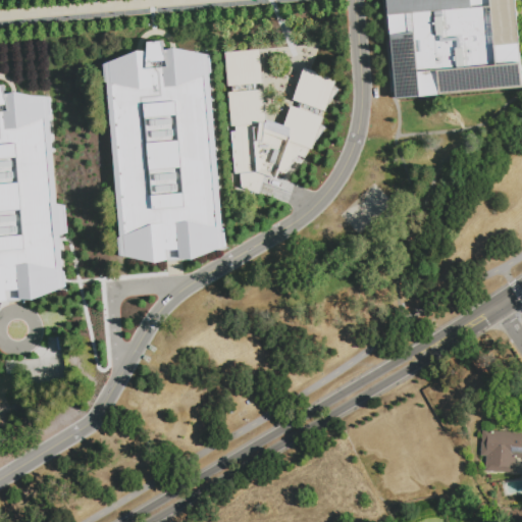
[(515,0),(521,76),(521,88),(397,99),(392,43),(387,0),(515,0)]
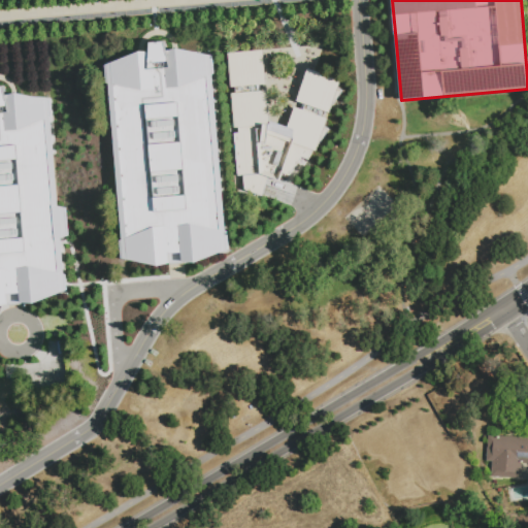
[(123,259),(106,65),(139,53),(151,54),(151,42),(167,40),(168,51),(176,48),(215,57),(231,250),(195,262),(175,264),(157,266),(123,259)]
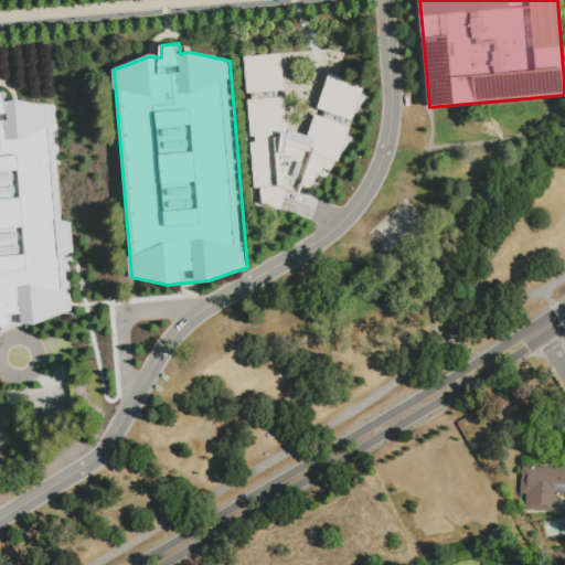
[(244,56),(280,54),(281,92),(245,93),(244,56)]
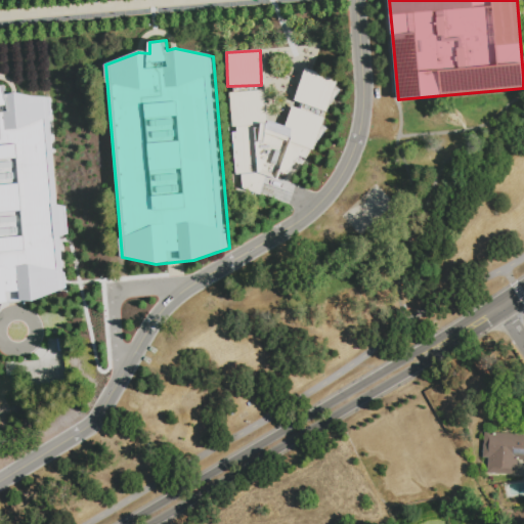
[(305,69),(339,81),(326,114),(293,101),(305,69)]
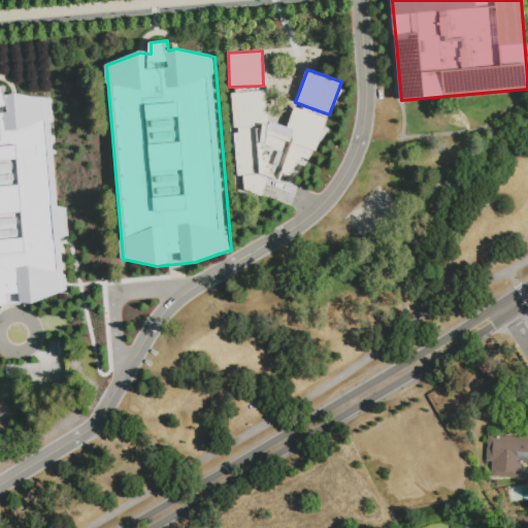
[(0,87),(7,87),(7,96),(17,93),(52,101),(57,202),(67,207),(70,235),(63,237),(64,241),(67,285),(67,289),(20,307),(0,305),(0,87)]
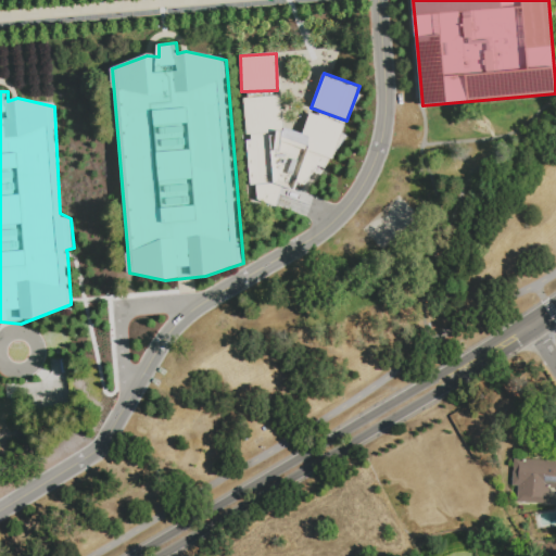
[(243,99),(279,97),(282,137),(269,137),(273,186),(249,188),(243,99)]
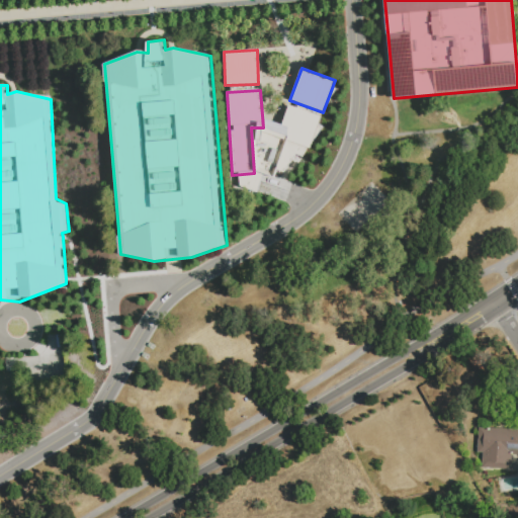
[(288,106),(320,116),(310,148),(278,137),(288,106)]
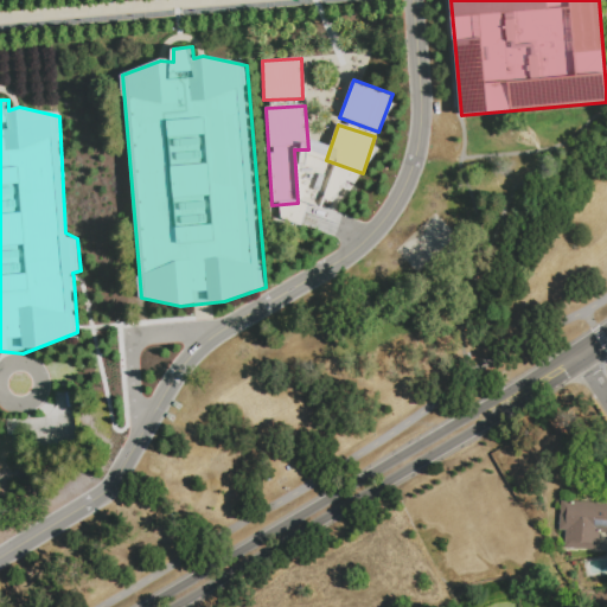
[(606,504),(606,535),(599,535),(598,550),(563,548),(564,531),(558,530),(560,502),(606,504)]
